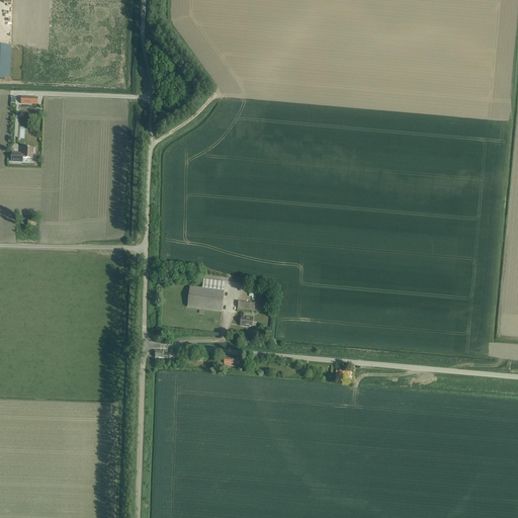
[(0,78),(10,78),(10,62),(11,47),(5,47),(0,46),(0,78)]
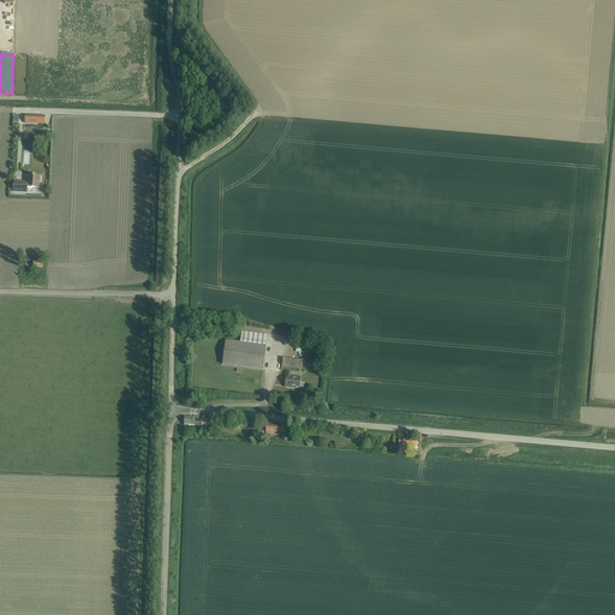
[(13,184),(13,191),(15,191),(15,192),(25,192),(25,190),(25,187),(28,187),(33,189),(39,189),(40,183),(40,177),(35,177),(34,175),(34,177),(28,175),(28,180),(28,184),(25,184),(19,184),(15,184),(15,185),(13,184)]
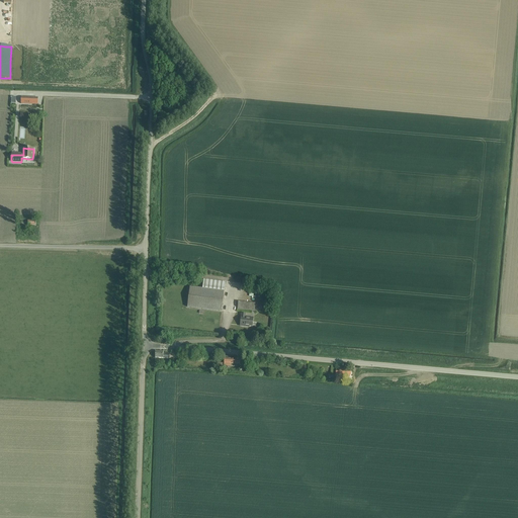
[(222,312),(224,291),(225,282),(203,280),(202,288),(189,287),(187,308),(222,312)]
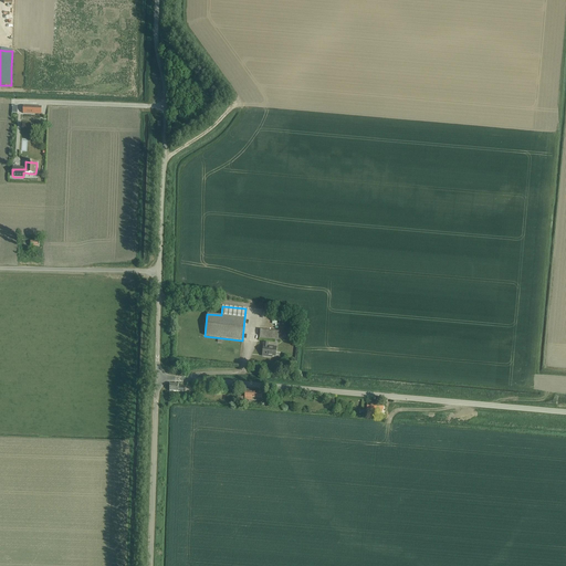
[(279,341),(279,332),(260,329),(260,338),(279,341)]
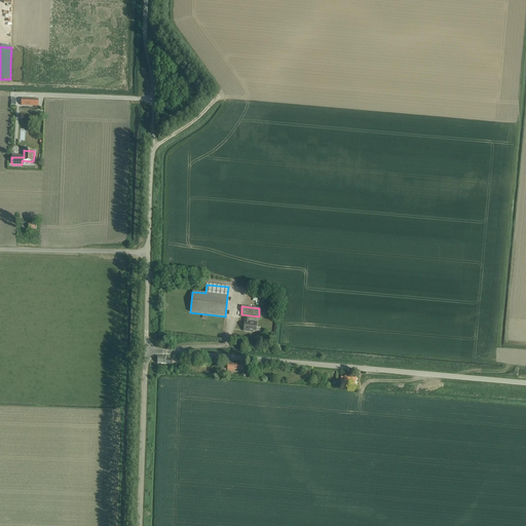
[(256,331),(257,323),(249,322),(250,318),(246,318),(243,330),(248,331),(248,332),(253,332),(253,331),(256,331)]
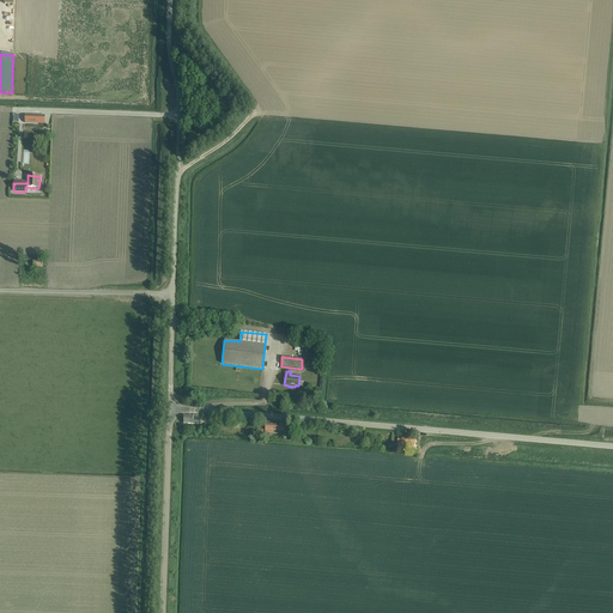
[(284,431),(284,425),(266,424),(265,434),(273,434),(273,430),(284,431)]
